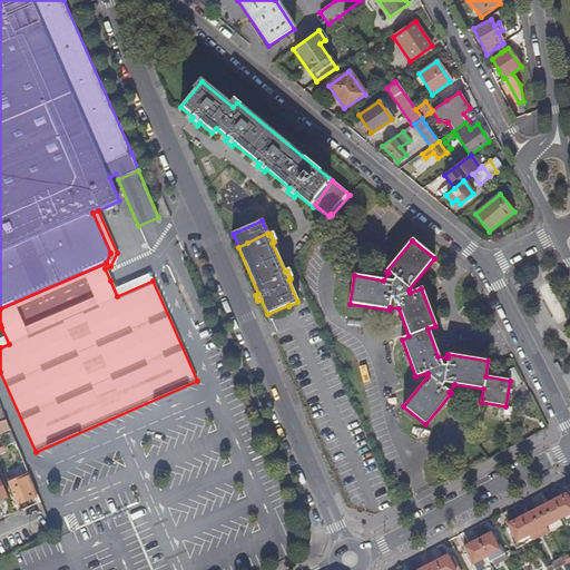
[(3,414),(1,410),(0,410),(0,433),(10,430),(3,414)]
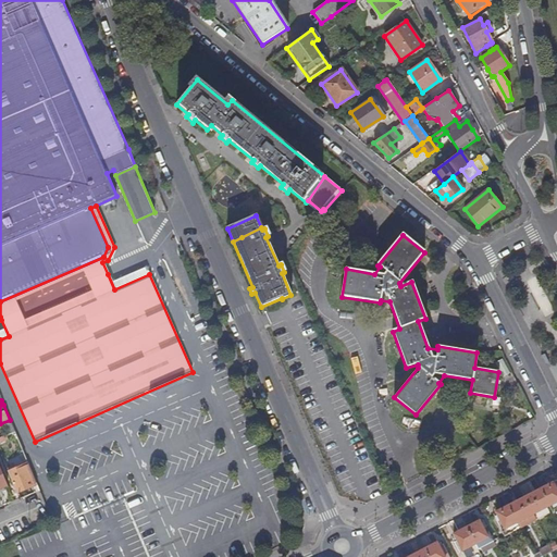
[(0,446),(10,443),(7,435),(0,437),(0,446)]
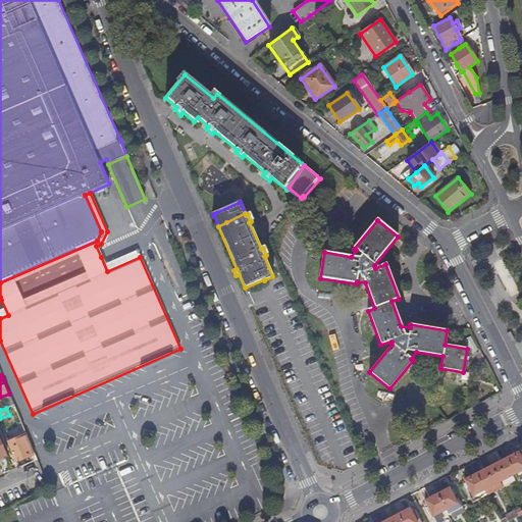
[(31,456),(22,435),(7,441),(15,462),(31,456)]
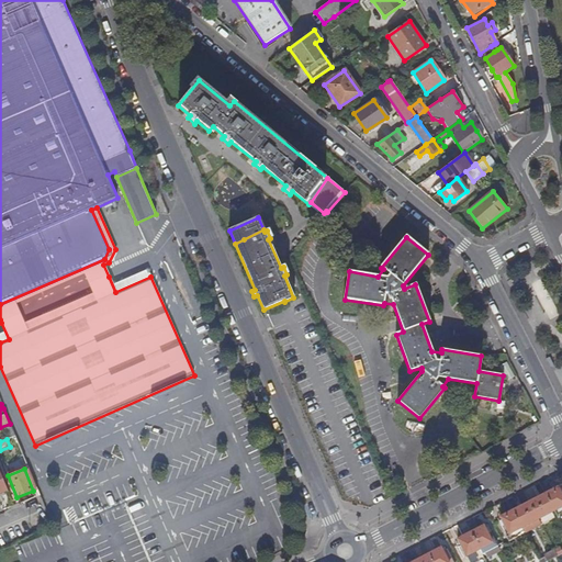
[(561,494),(558,485),(546,492),(554,508),(558,514),(558,515),(561,512),(561,494)]
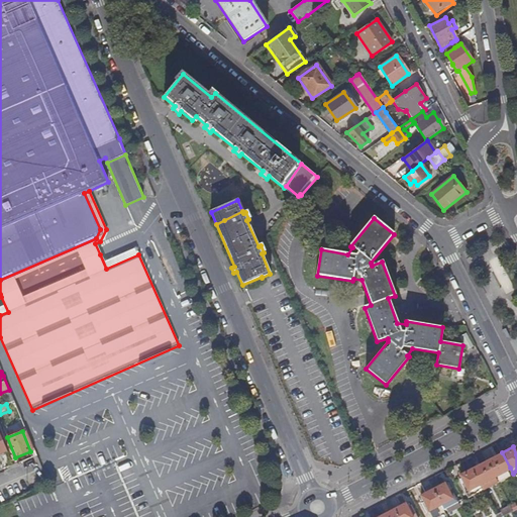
[(502,452),(487,459),(496,476),(498,481),(499,481),(513,473),(510,468),(502,452)]
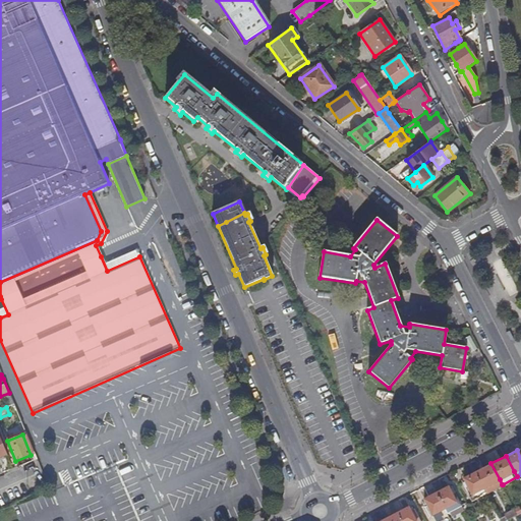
[(490,463),(476,471),(484,486),(487,491),(502,484),(500,479),(490,463)]
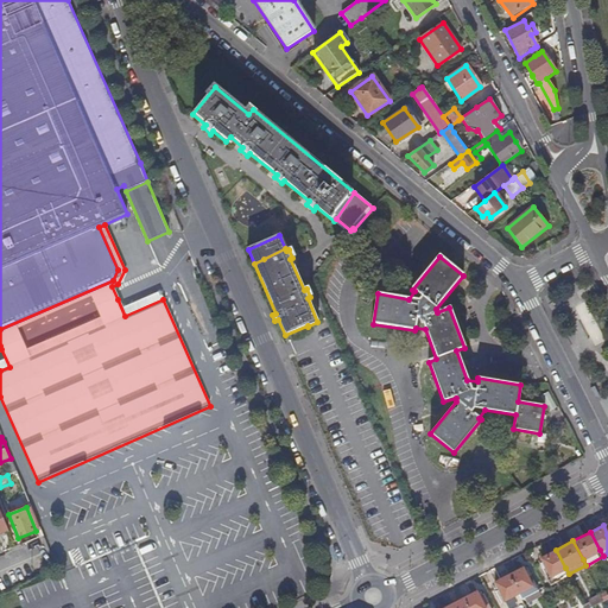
[(565,568),(556,550),(542,557),(544,562),(540,563),(548,577),(565,568)]
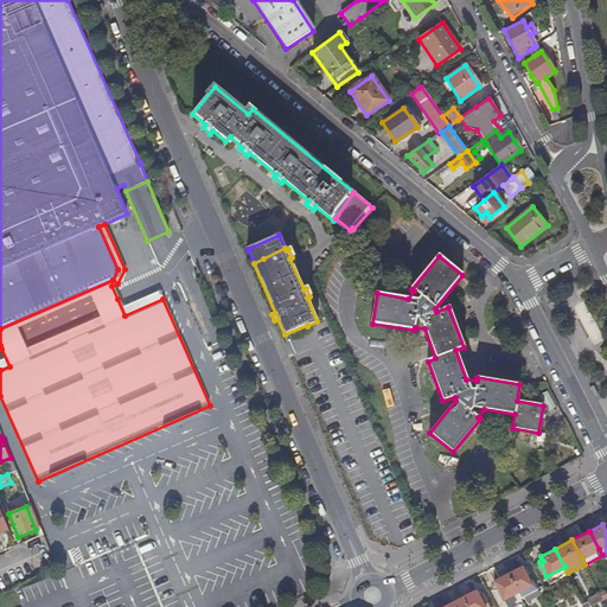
[(522,567),(509,573),(518,592),(521,598),(523,596),(525,602),(540,594),(537,589),(537,588),(528,569),(524,572),(522,567)]
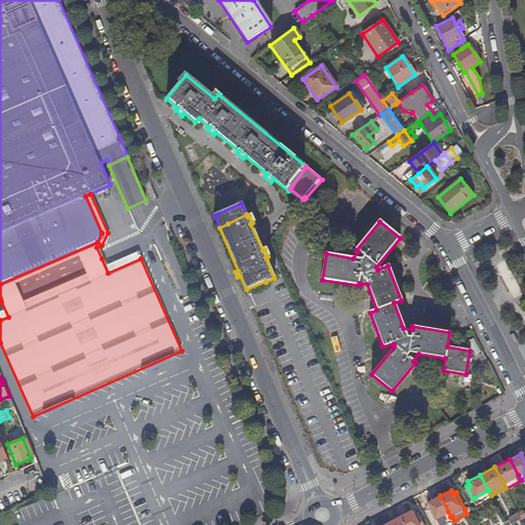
[(448,512),(440,495),(427,502),(435,518),(448,512)]
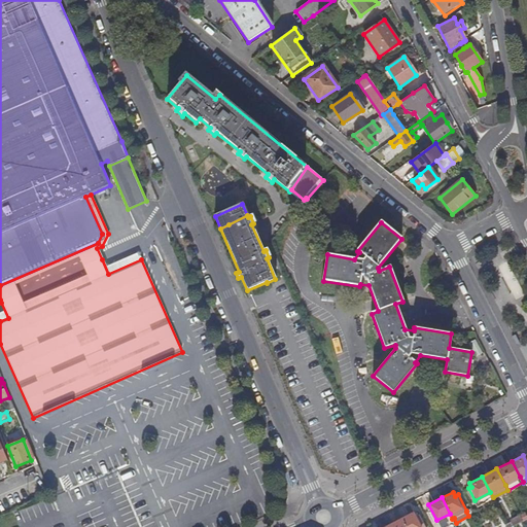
[(400,519),(405,526),(423,526),(418,515),(415,516),(413,513),(400,519)]
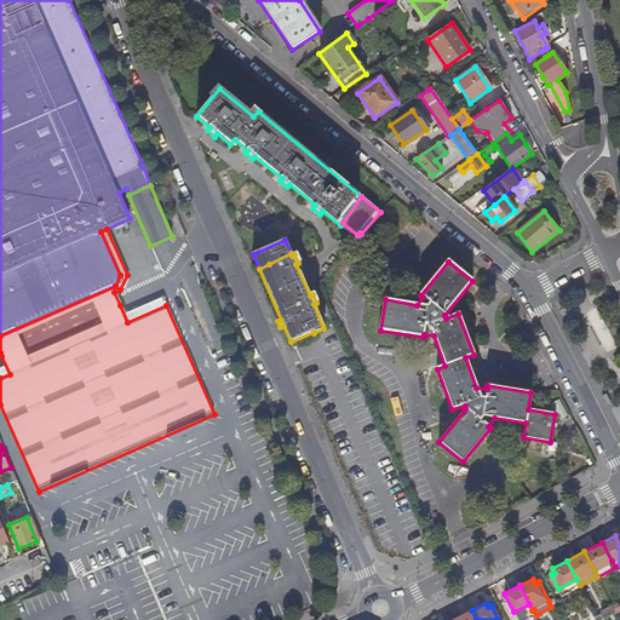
[(612,604),(602,609),(603,612),(596,615),(597,619),(600,619),(616,612),(612,604)]
